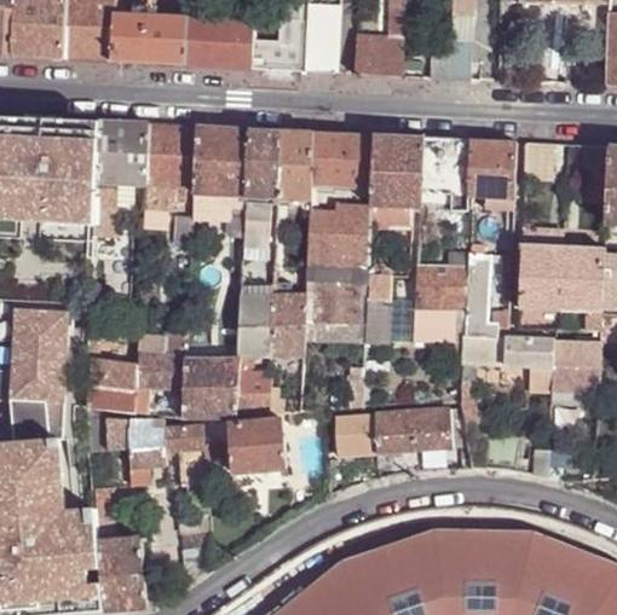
[(0,53),(11,54),(13,0),(0,0),(0,53)]
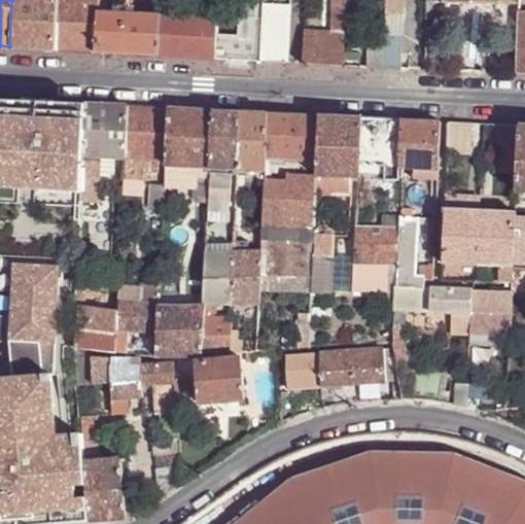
[(11,0),(9,46),(31,47),(51,48),(54,0),(11,0)]
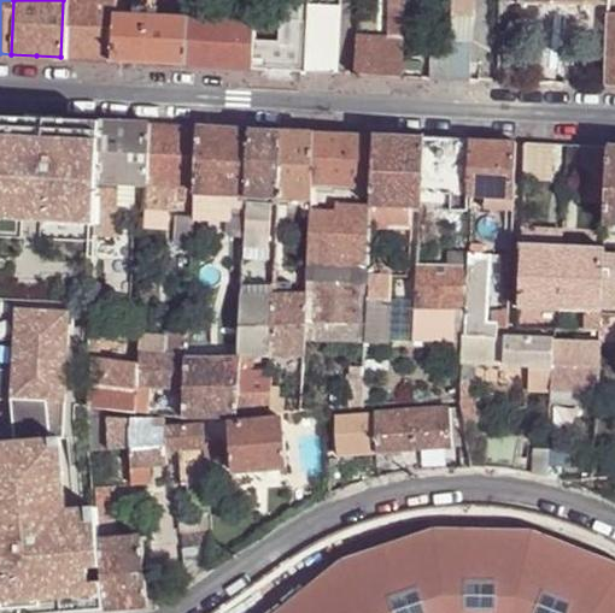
[(63,0),(60,57),(86,58),(110,59),(112,12),(112,0),(63,0)]
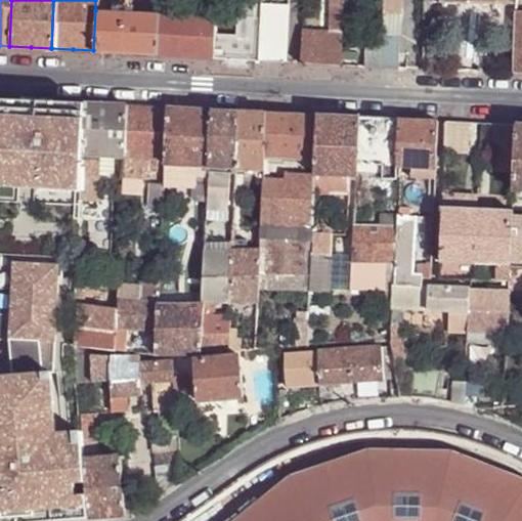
[(156,13),(119,11),(102,10),(103,0),(95,0),(95,10),(93,50),(139,52),(154,53),(156,13)]
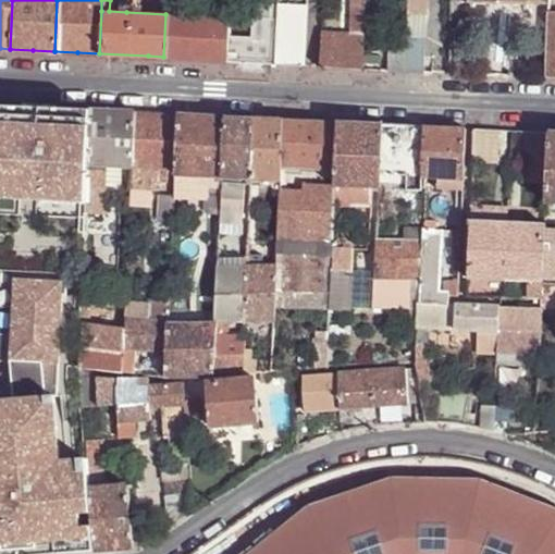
[(249,0),(248,31),(248,34),(226,34),(224,60),(245,61),(272,62),(275,1),(275,0),(249,0)]
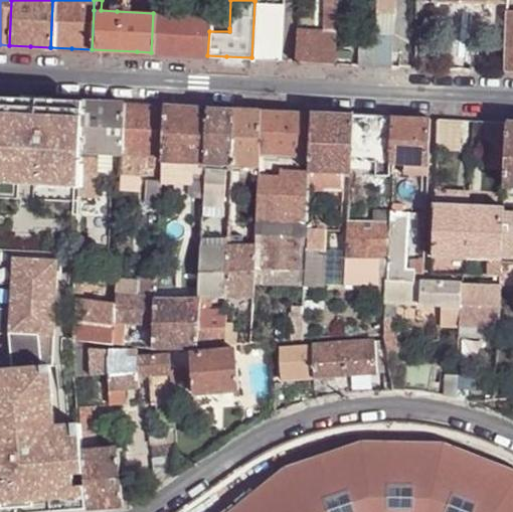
[(320,0),(320,16),(296,15),(295,27),(333,29),(334,0),(320,0)]
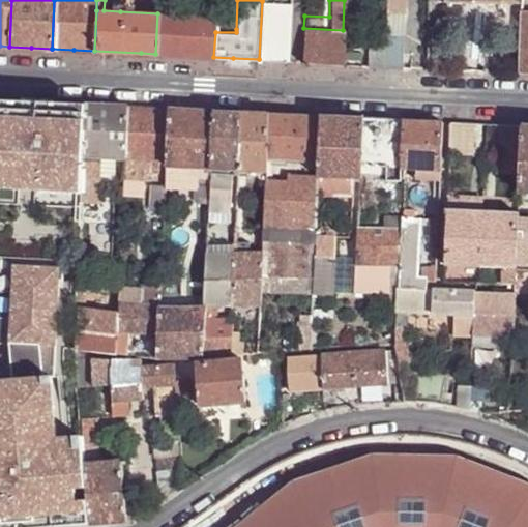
[(384,0),(385,10),(401,10),(401,0),(384,0)]
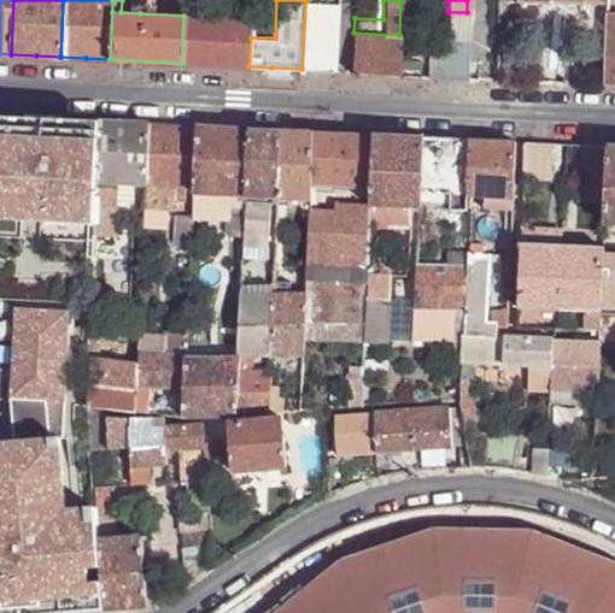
[(337,3),(305,1),(302,69),(320,70),(334,71),(337,3)]
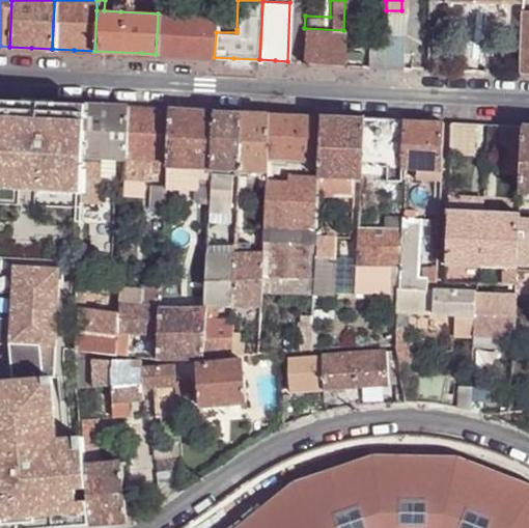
[(528,8),(520,8),(518,71),(528,71),(528,8)]
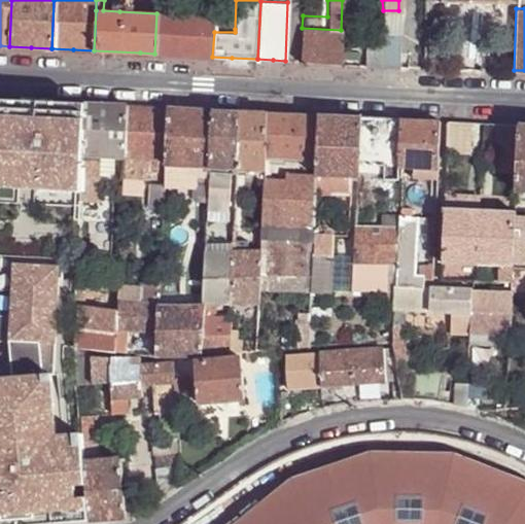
[(214,16),(156,12),(156,13),(154,54),(212,57),(214,32),(214,16)]
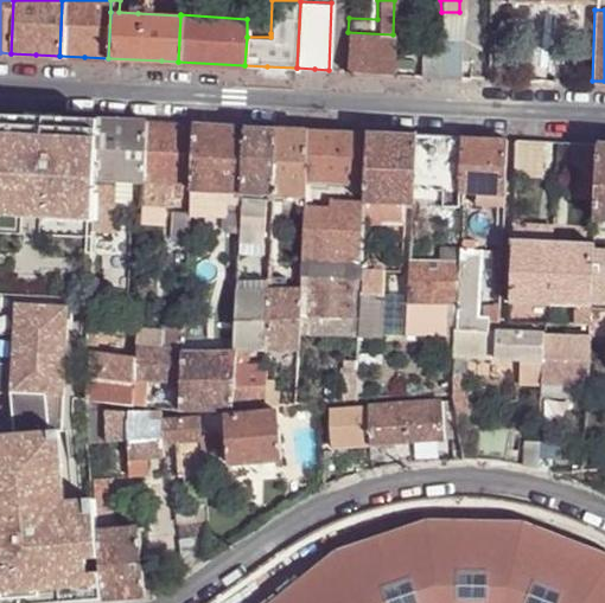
[(393,34),(348,32),(345,70),(363,71),(392,72),(393,34)]
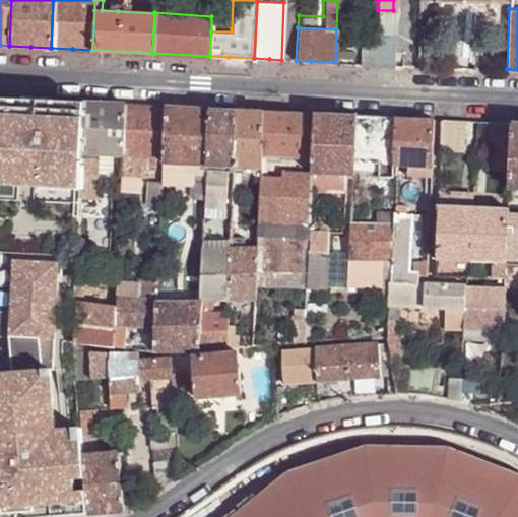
[(377,30),(377,29),(360,28),(359,63),(376,64),(377,30)]
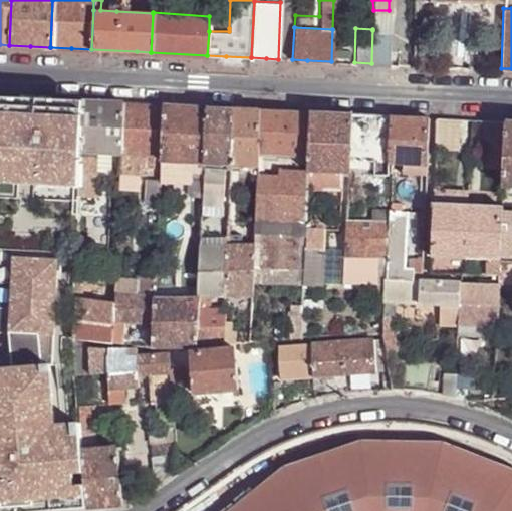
[(389,30),(372,30),(371,63),(389,63),(389,30)]
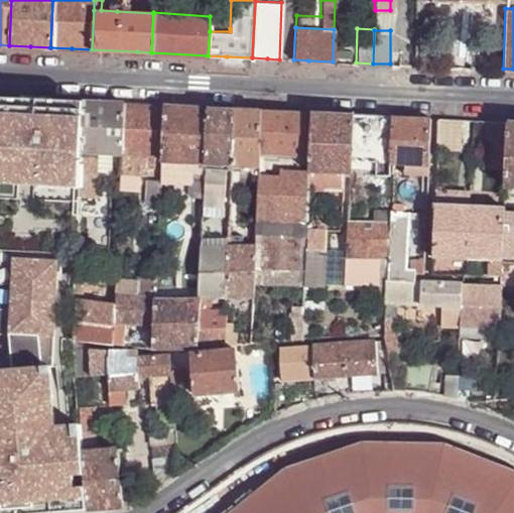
[(0,509),(3,509),(3,512),(27,512),(35,512),(34,505),(69,502),(70,510),(87,508),(80,425),(56,427),(55,417),(49,417),(45,374),(51,374),(51,368),(66,366),(63,349),(65,340),(75,341),(76,299),(77,281),(79,198),(80,182),(82,101),(29,99),(0,97),(0,509)]
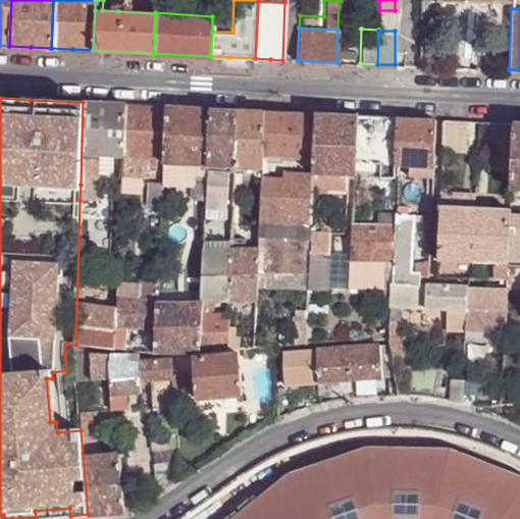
[(103,154),(120,155),(122,104),(97,103),(83,102),(81,185),(80,200),(101,201),(103,154)]
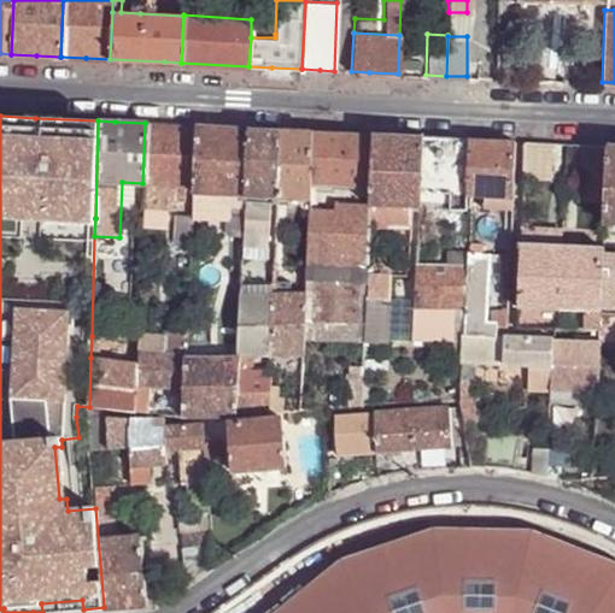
[(142,183),(141,207),(170,208),(170,199),(182,199),(183,184),(192,186),(194,125),(168,124),(145,123),(142,183)]
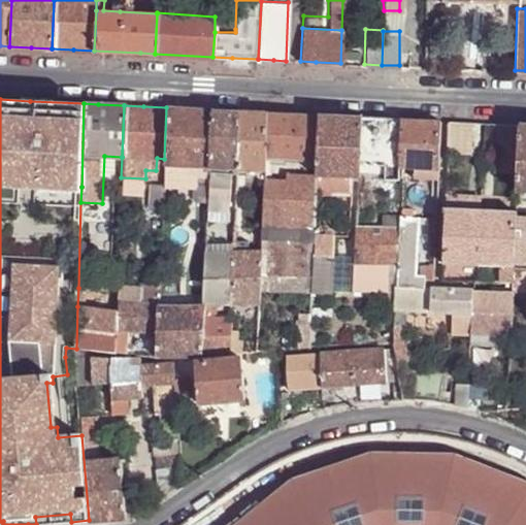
[(200,166),(208,166),(210,109),(189,108),(166,107),(164,159),(164,163),(200,166)]
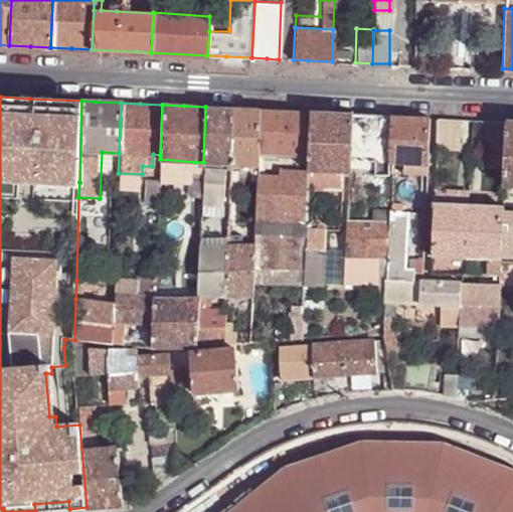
[(205,107),(203,162),(202,170),(201,203),(207,203),(208,196),(221,196),(223,163),(229,163),(232,108),(213,107),(205,107)]
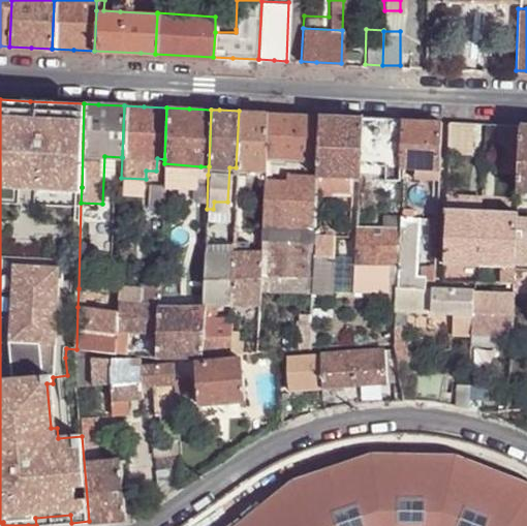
[(236,167),(262,169),(262,154),(265,112),(250,111),(239,111),(236,167)]
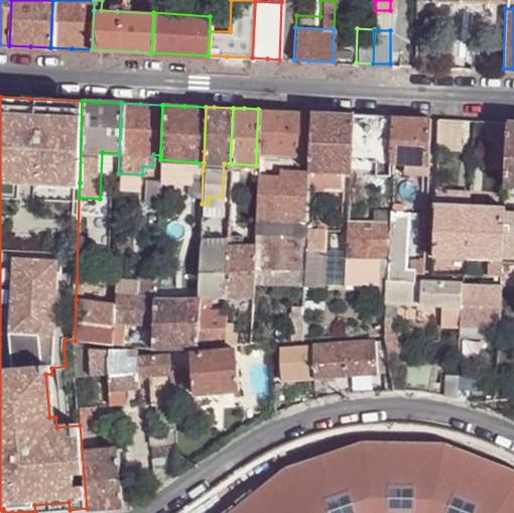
[(256,150),(308,153),(310,111),(282,110),(258,109),(256,150)]
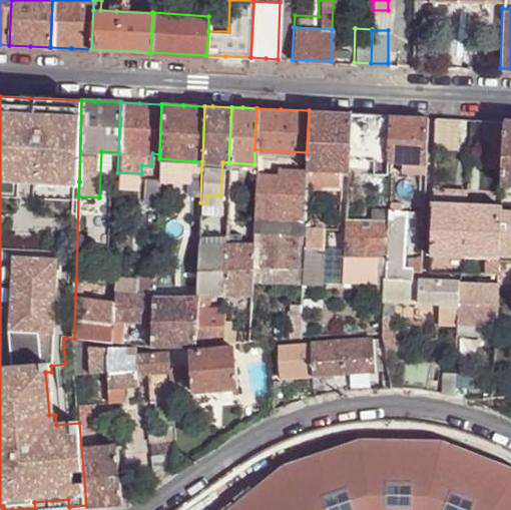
[(347,158),(349,112),(324,111),(309,110),(307,152),(308,167),(308,168),(346,169),(347,158)]
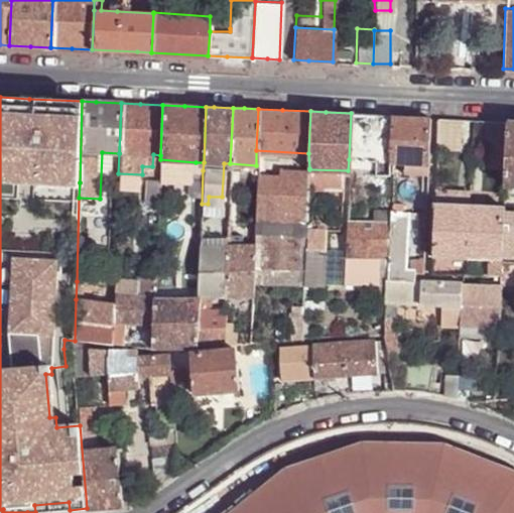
[(372,114),(351,113),(349,159),(389,161),(391,115),(372,114)]
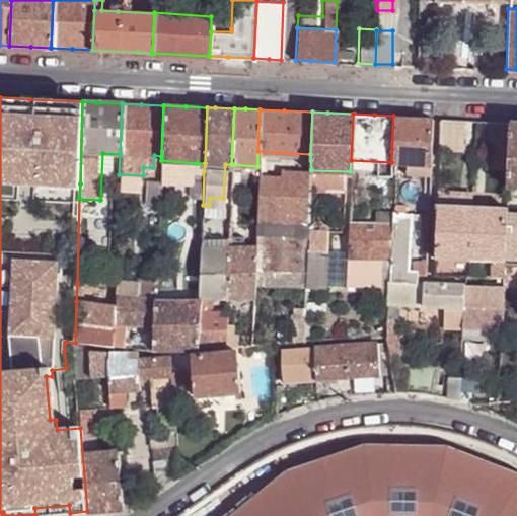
[(405,173),(430,175),(430,164),(429,164),(431,118),(411,117),(393,116),(391,162),(405,163),(405,173)]
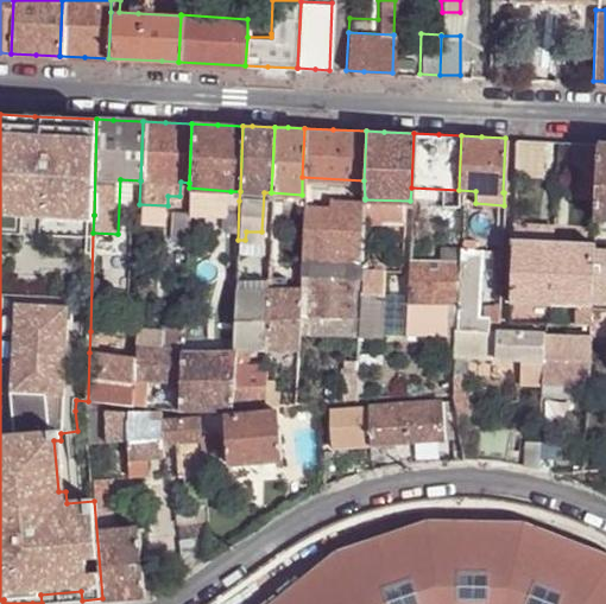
[(515,138),(512,176),(541,177),(543,139),(537,139),(531,139),(515,138)]
